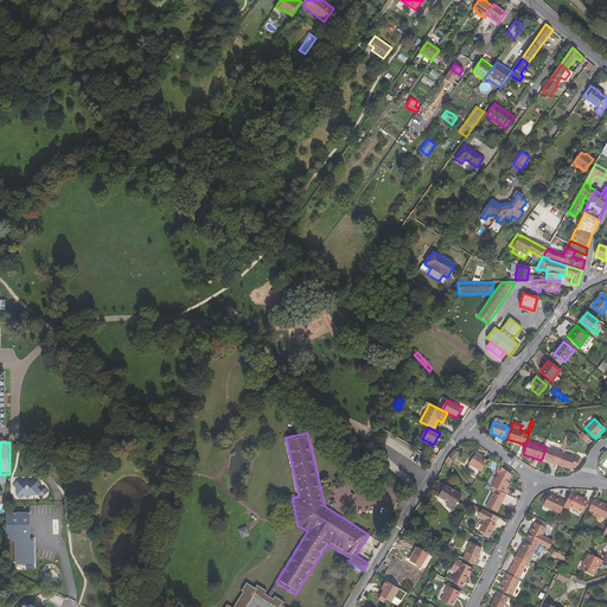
[(555,465),(558,466),(558,465),(563,453),(550,448),(550,449),(545,448),(542,459),(555,464),(555,465)]
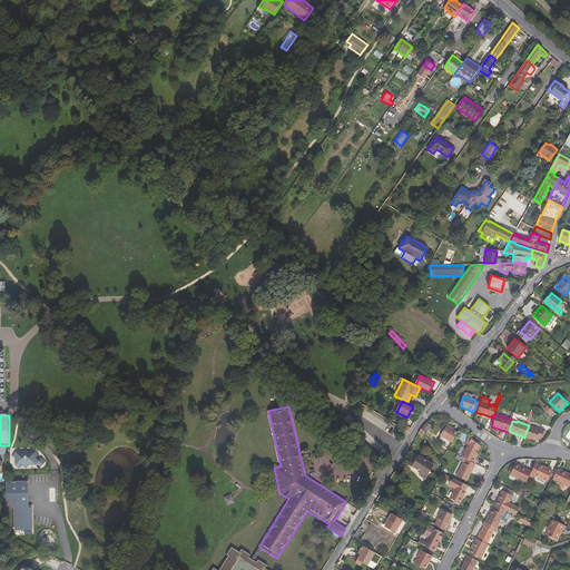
[(432,426),(428,423),(426,422),(421,429),(425,434),(432,426)]
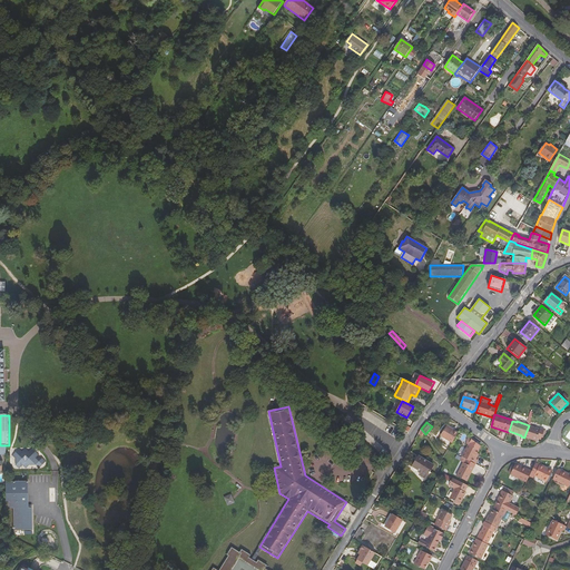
[(440,436),(452,443),(459,433),(446,425),(440,436)]
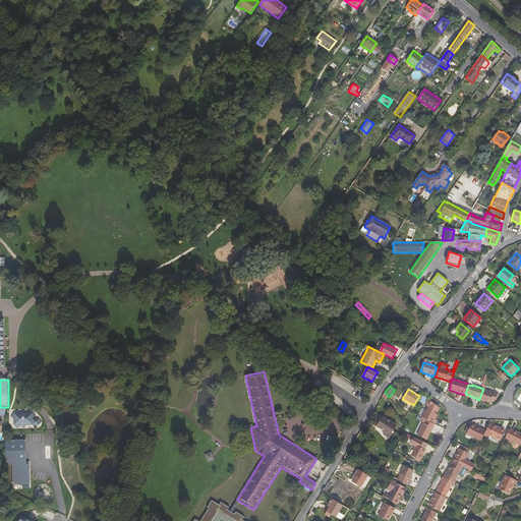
[(494,393),(483,389),(479,399),(490,403),(491,401),(495,402),(498,393),(494,392),(494,393)]
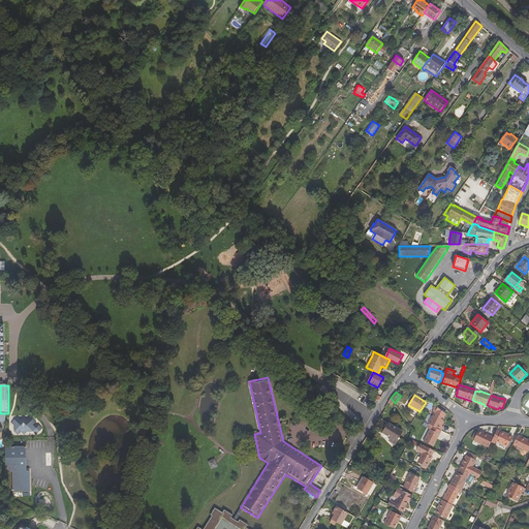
[(434,413),(429,425),(433,427),(441,431),(443,427),(441,426),(444,417),(446,414),(435,406),(433,409),(433,412),(434,413)]
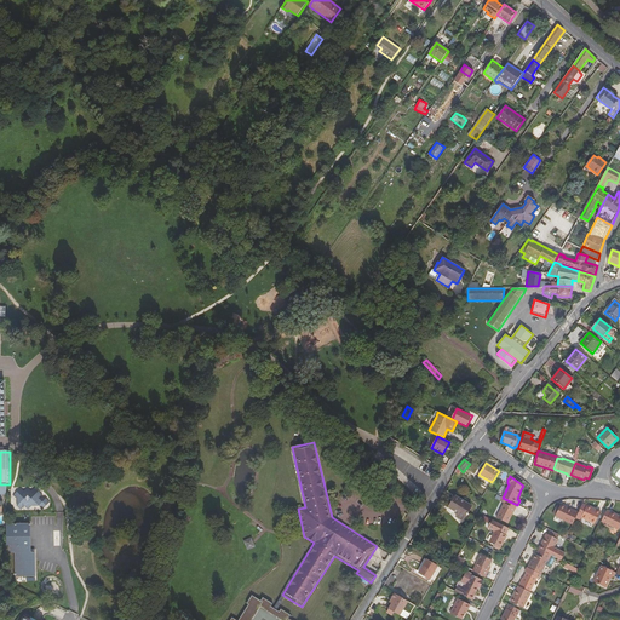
[(40,498),(42,495),(34,488),(30,492),(27,488),(24,492),(19,488),(13,495),(17,499),(17,506),(21,510),(24,507),(28,510),(32,506),(39,506),(42,510),(50,503),(45,498),(40,498)]
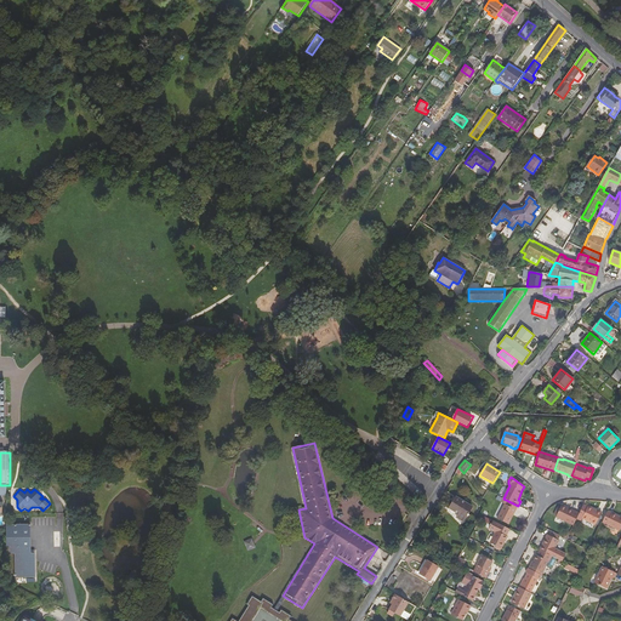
[(457,517),(463,522),(472,507),(456,497),(450,508),(459,514),(457,517)]
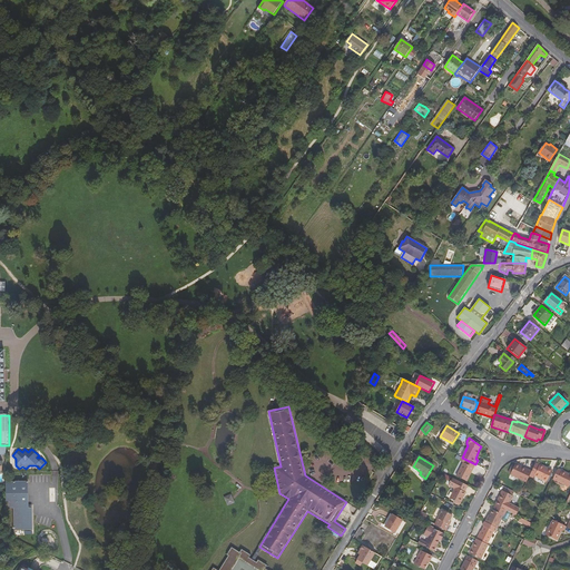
[(467,482),(475,464),(467,460),(462,458),(461,457),(460,461),(463,463),(457,477),(467,482)]
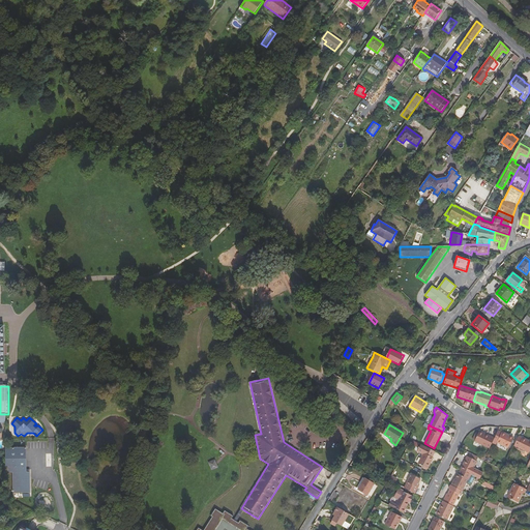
[(475,441),(490,448),(492,443),(494,438),(479,431),(478,434),(475,441)]
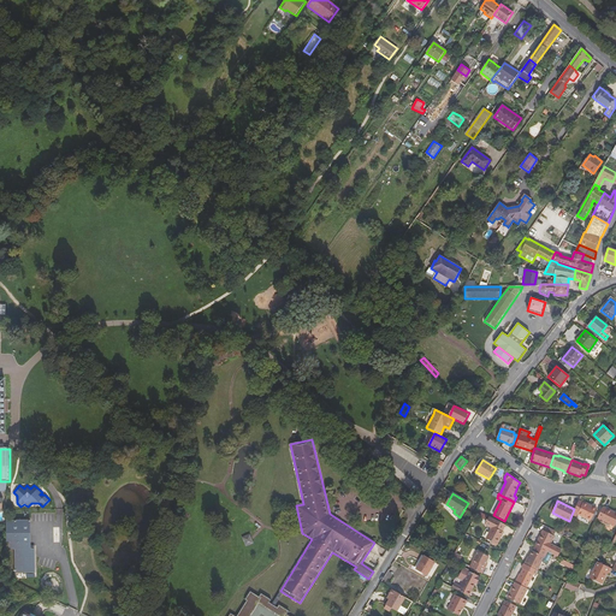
[(578,515),(591,521),(597,509),(584,503),(579,501),(574,509),(572,515),(576,517),(578,515)]
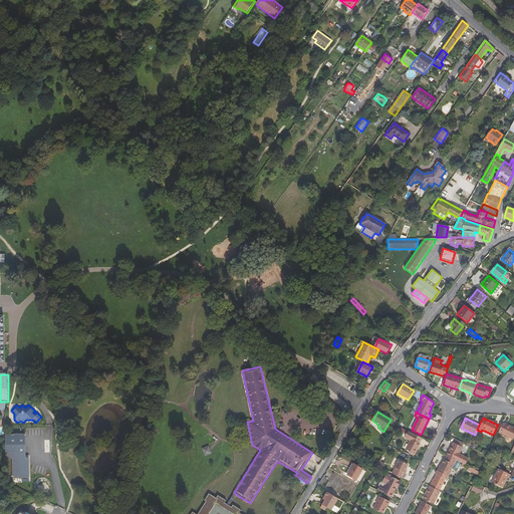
[(513,438),(513,427),(503,423),(498,433),(513,440),(513,438)]
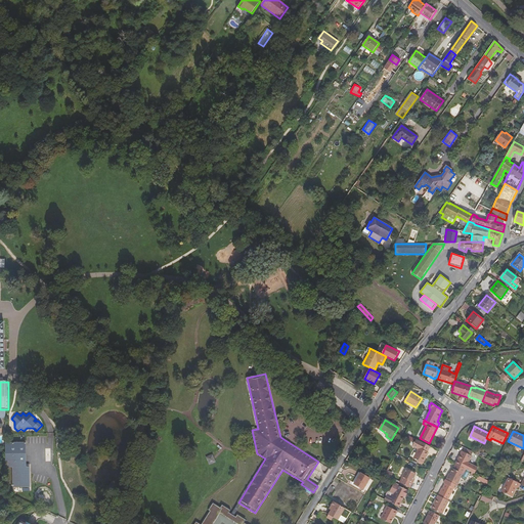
[(428,452),(430,446),(419,441),(406,435),(404,438),(415,443),(412,446),(417,448),(418,451),(413,459),(424,464),(429,453),(428,452)]
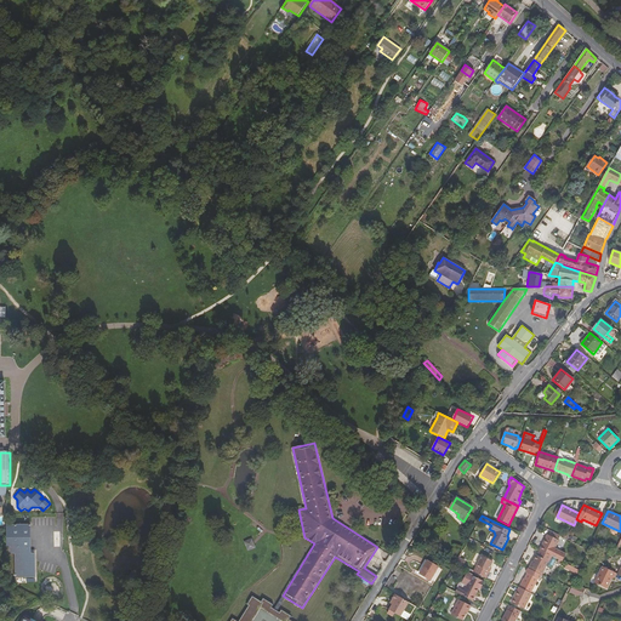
[(15,577),(35,577),(34,553),(30,553),(30,540),(30,524),(6,525),(7,553),(15,553),(15,577)]
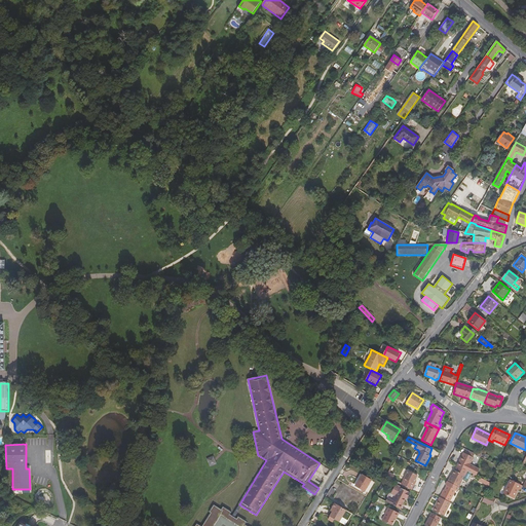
[(466,449),(464,453),(474,458),(476,454),(466,449)]
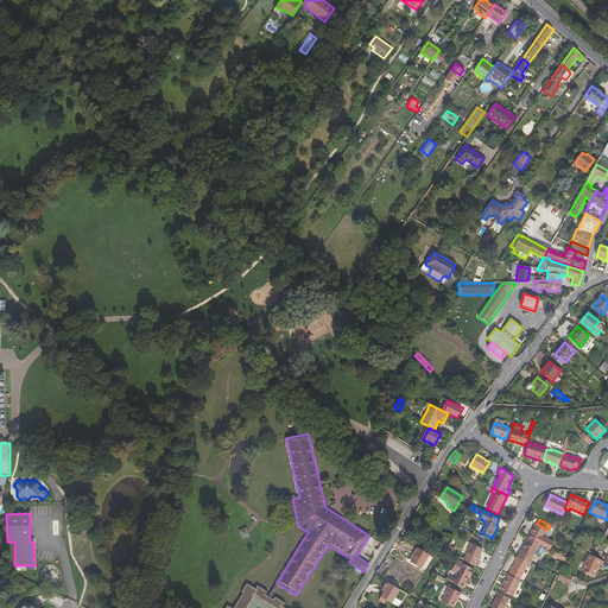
[(536,524),(529,538),(540,545),(544,546),(551,550),(553,544),(543,538),(548,530),(537,524),(536,524)]
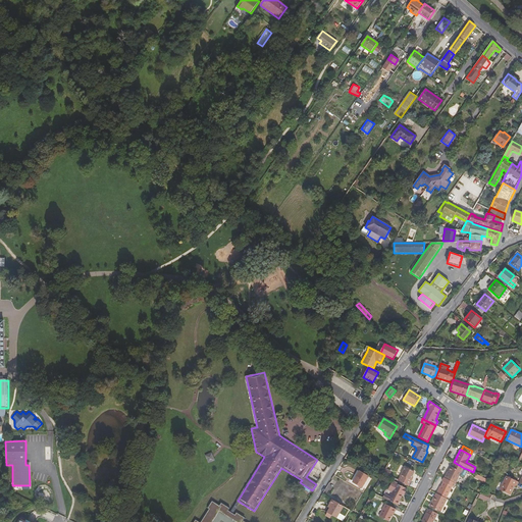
[(205,455),(209,463),(215,460),(212,452),(205,455)]
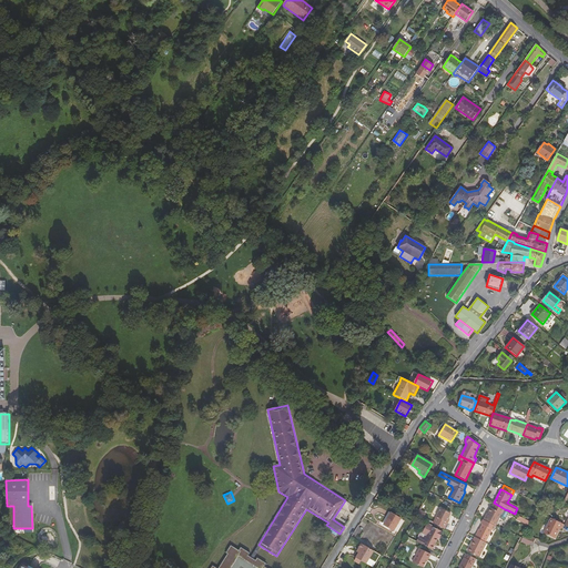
[(503,514),(505,509),(494,503),(492,508),(487,516),(486,516),(484,519),(496,526),(500,516),(501,514),(503,514)]
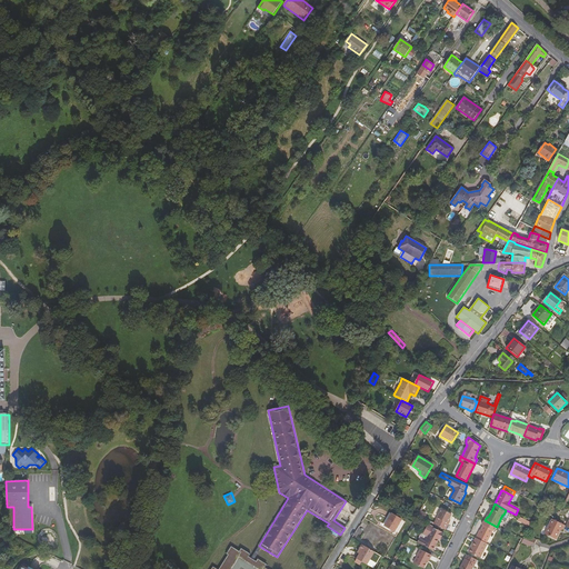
[(445,530),(449,520),(452,515),(441,509),(435,525),(445,530)]
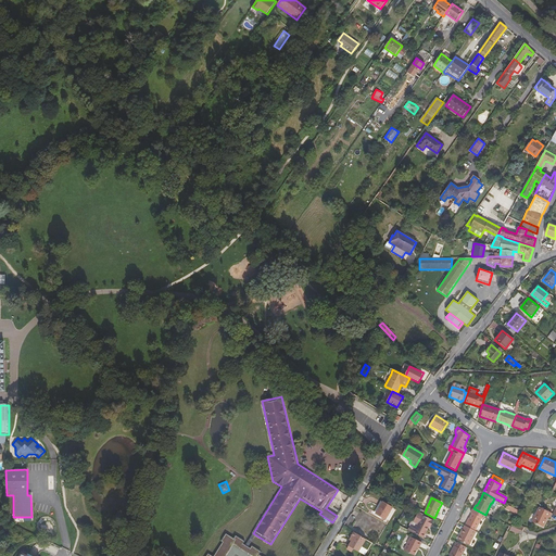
[(378,506),(374,513),(381,517),(384,519),(392,508),(382,503),(379,507),(378,506)]
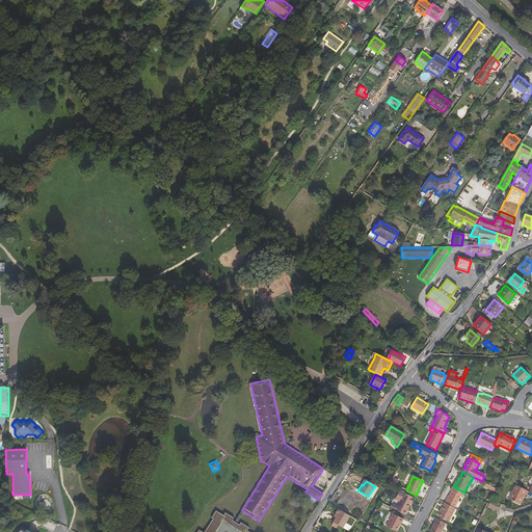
[(526,496),(528,491),(516,485),(509,500),(520,505),(525,496),(526,496)]
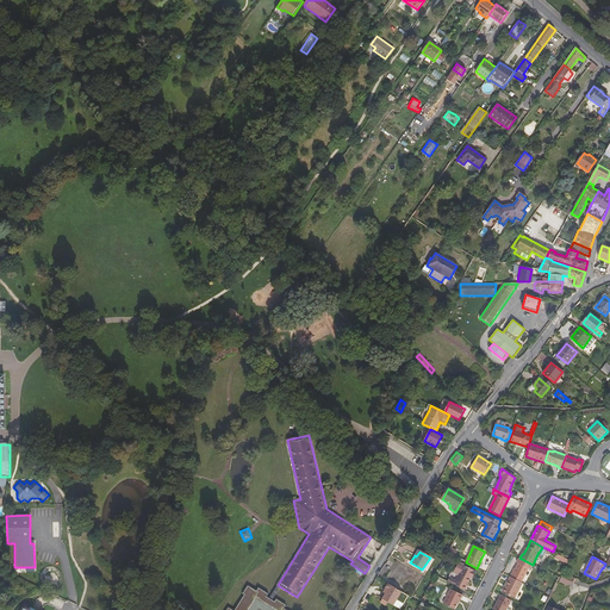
[(522,582),(529,568),(530,570),(533,565),(520,558),(517,562),(518,564),(514,572),(512,572),(511,577),(522,582)]
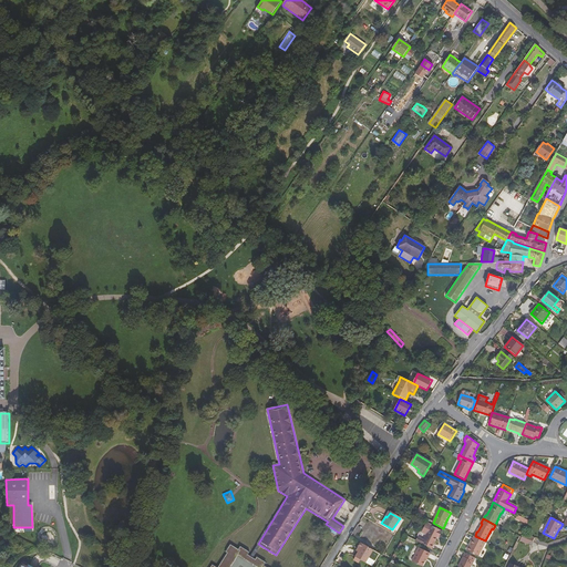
[(439,536),(440,536),(443,532),(431,526),(426,524),(422,533),(426,534),(424,539),(419,536),(415,540),(432,549),(437,537),(439,536)]
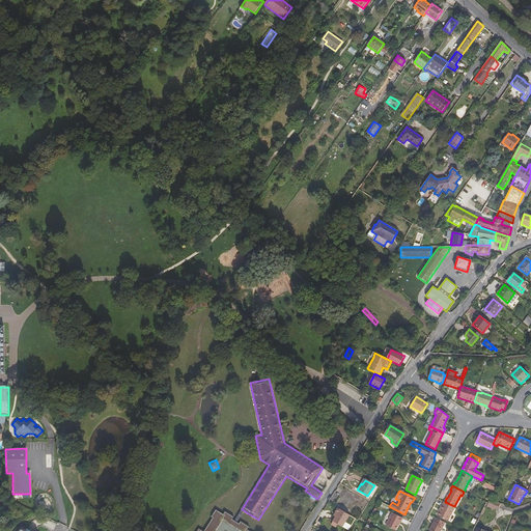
[(448,521),(455,507),(454,506),(445,502),(444,501),(437,515),(448,521)]
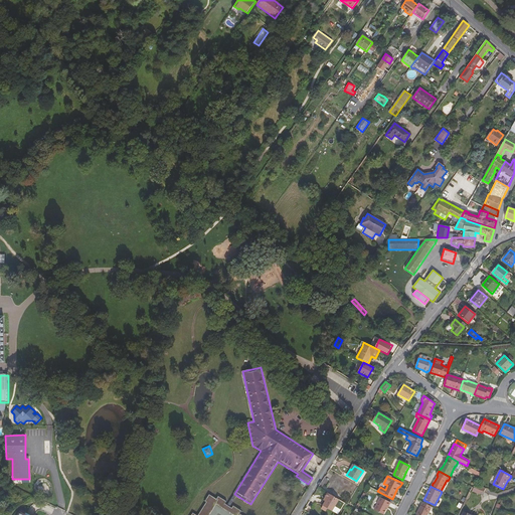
[(345,503),(328,493),(326,497),(328,498),(326,502),(322,508),(326,511),(328,509),(332,511),(335,507),(341,510),(345,503)]
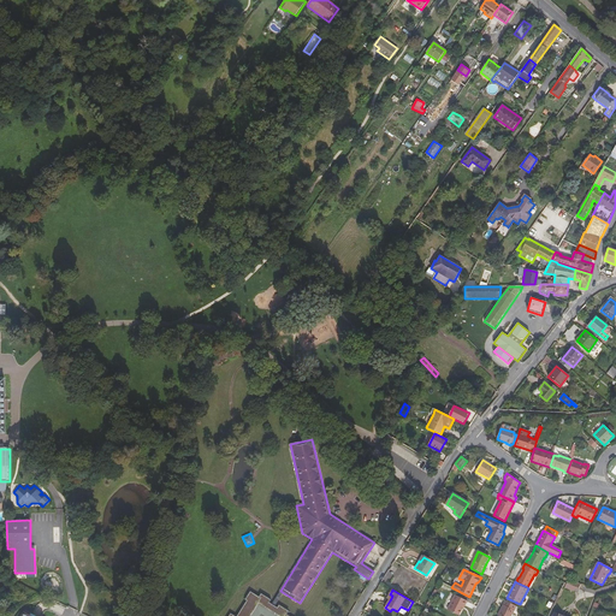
[(438,591),(434,590),(427,604),(430,605),(438,591)]
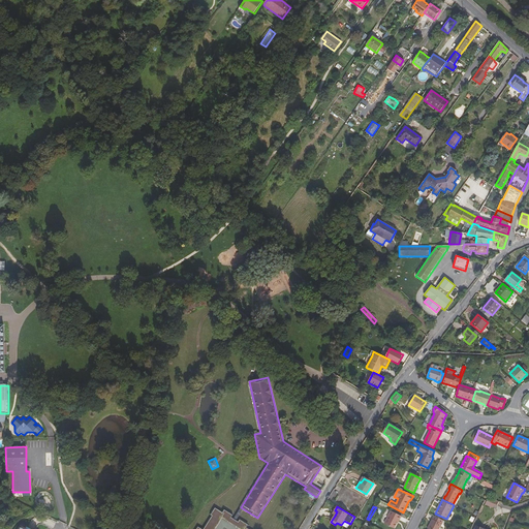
[(231,523),(234,525),(244,509),(241,507),(231,523)]
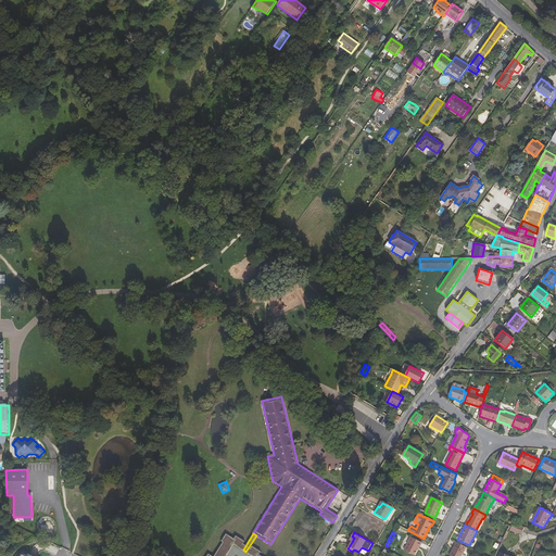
[(220,544),(213,555),(216,555),(223,546),(222,545),(226,538),(224,536),(218,544),(220,544)]
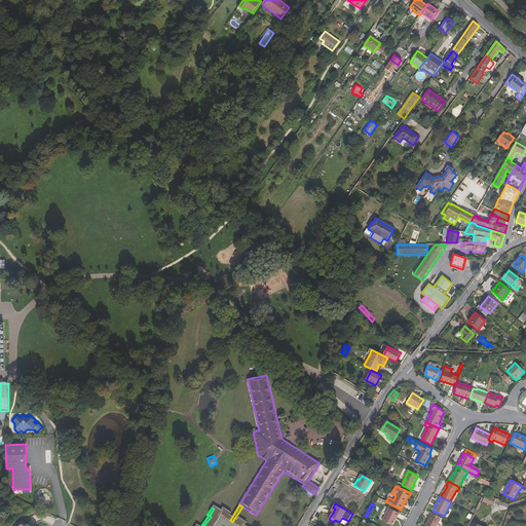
[(242,525),(245,523),(237,519),(234,523),(232,522),(230,520),(228,519),(230,515),(223,510),(221,514),(219,512),(214,509),(210,516),(211,517),(204,525),(242,525)]
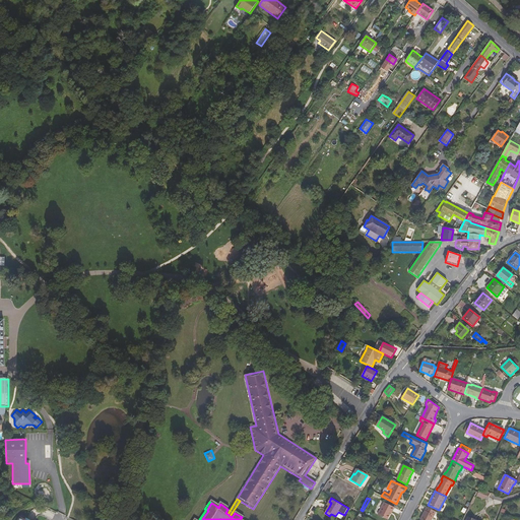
[(378,515),(388,519),(394,508),(384,503),(378,515)]
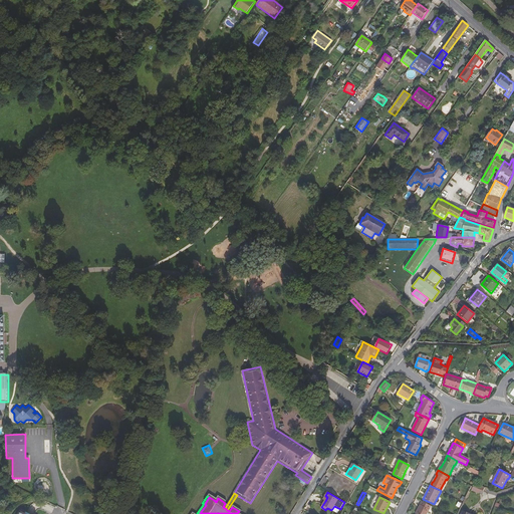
[(417,513),(427,513),(431,506),(422,501),(416,513),(417,513)]
